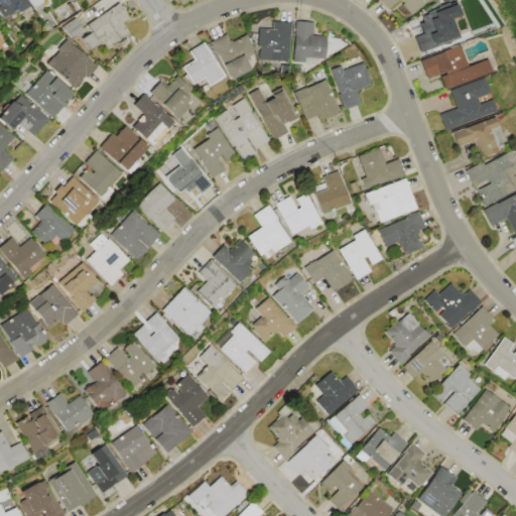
[(0,0),(25,0),(29,5),(17,13),(15,10),(2,18),(0,14),(0,0)]
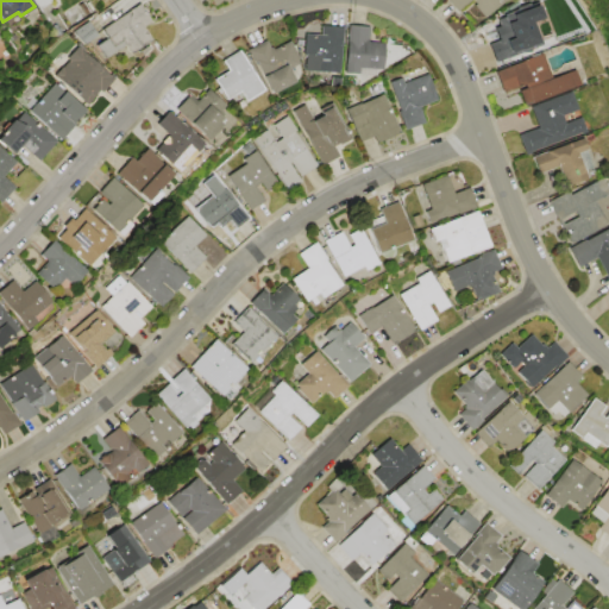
[(447,0),(508,0),(485,19),(473,6),(476,4),(472,0),(470,0),(457,12),(447,0)]
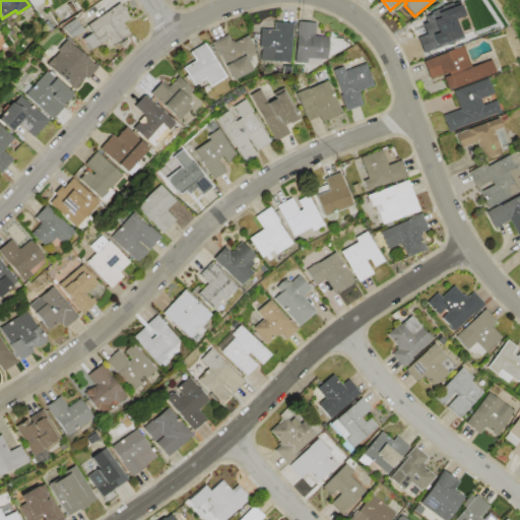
[(457,2),(462,14),(448,19),(457,41),(442,47),(442,46),(421,54),(412,30),(427,24),(423,15),(457,2)]
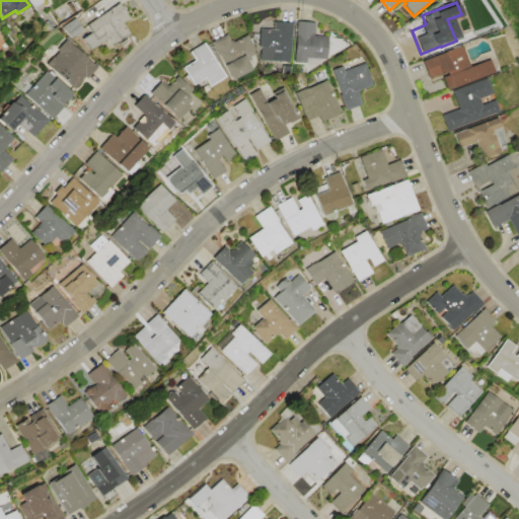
[(79,41),(90,32),(86,25),(120,3),(129,17),(122,22),(130,33),(110,47),(105,40),(86,53),(79,41)]
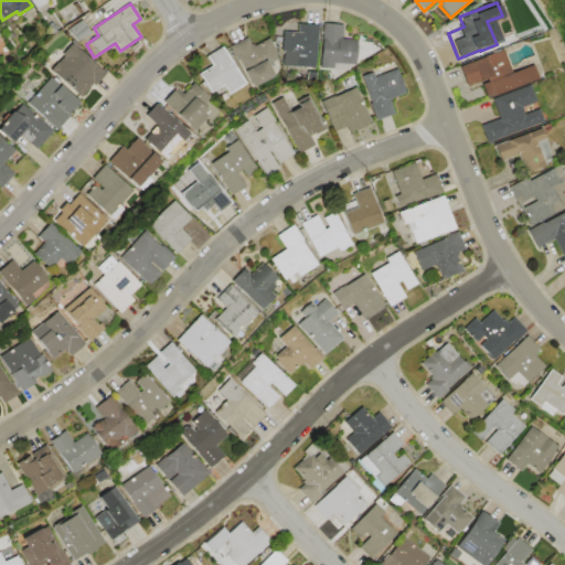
[(82,20),(91,32),(77,42),(74,38),(72,39),(66,31),(82,20)]
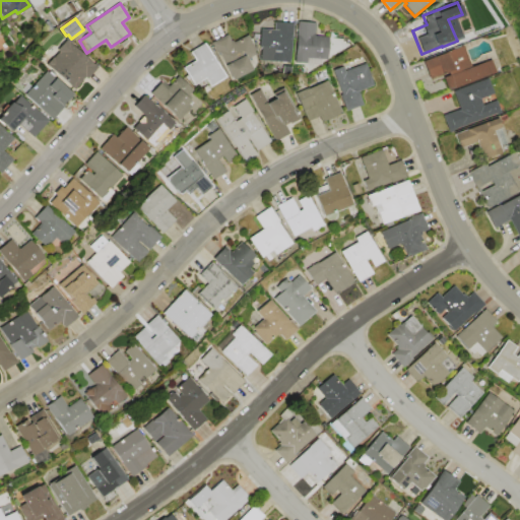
[(291,22),(289,62),(273,61),(273,62),(260,61),(260,48),(258,48),(259,29),(274,30),(274,21),(291,22)]
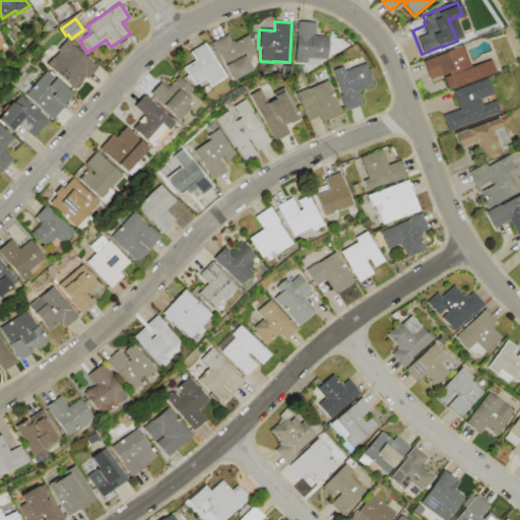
[(297,21),(316,22),(315,34),(314,33),(314,36),(328,37),(326,60),(322,59),(321,65),(295,63),(297,21)]
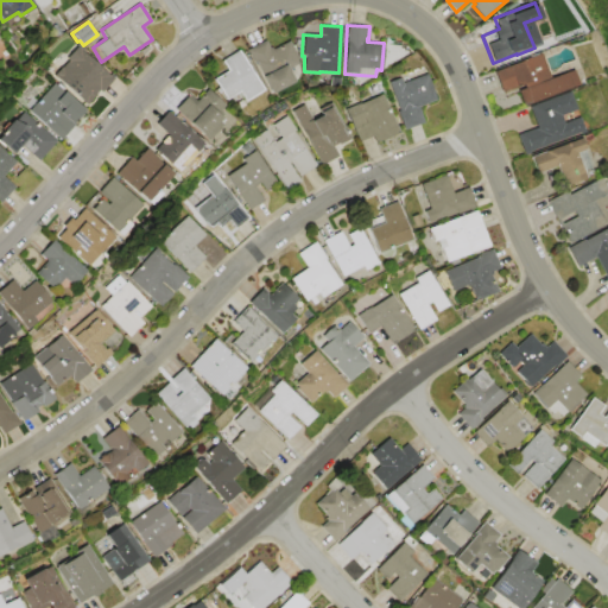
[(248,49),(265,40),(270,49),(273,46),(273,49),(289,42),(299,63),(289,68),(295,81),(271,93),(248,49)]
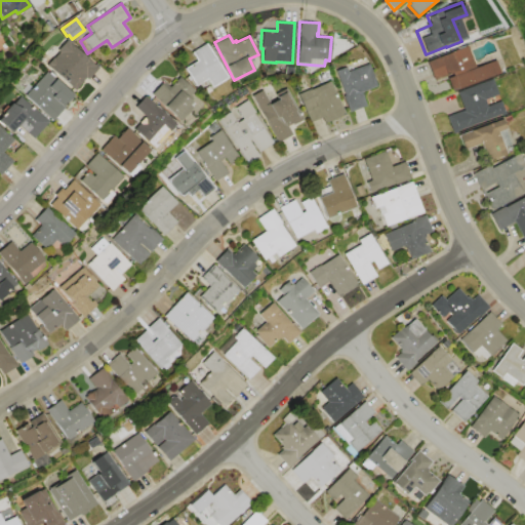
[(97,68),(86,79),(85,78),(74,90),(46,66),(58,52),(57,50),(67,40),(70,42),(70,43),(97,68)]
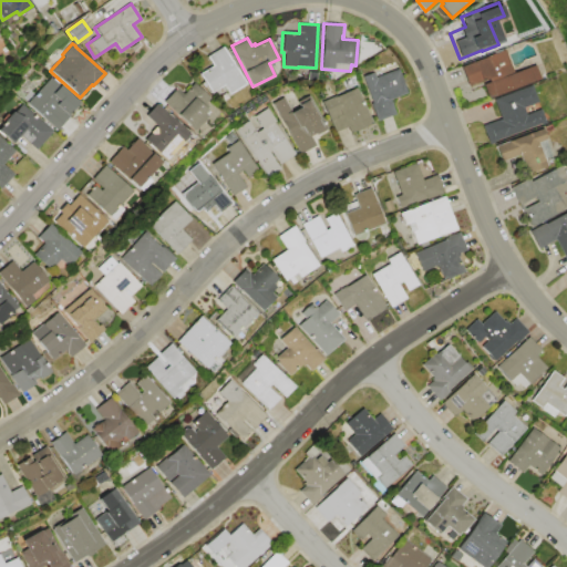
[(223,45),(246,83),(227,94),(222,85),(209,93),(198,73),(212,65),(206,57),(223,45)]
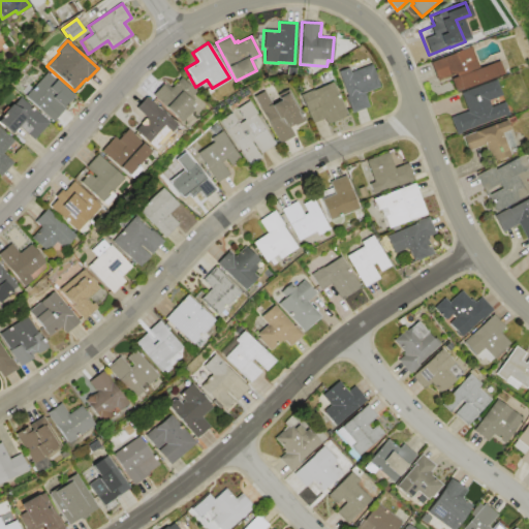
[(503,75),(455,93),(449,79),(457,76),(456,73),(435,81),(428,62),(471,47),(478,67),(498,60),(503,75)]
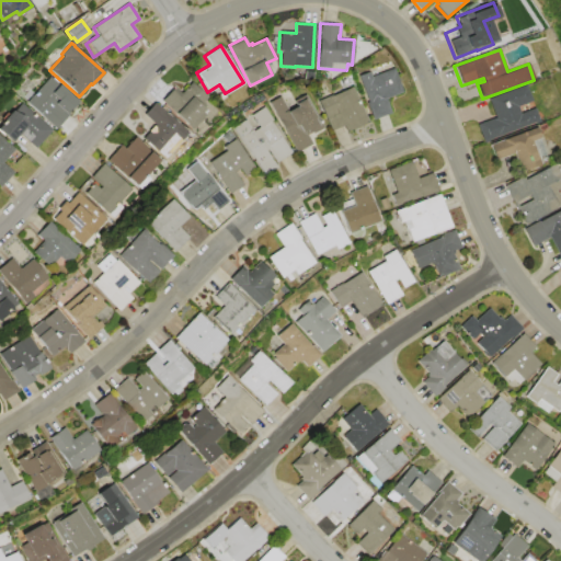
[(358,76),(369,71),(371,76),(393,68),(402,92),(386,98),(391,113),(373,119),(366,102),(368,102),(358,76)]
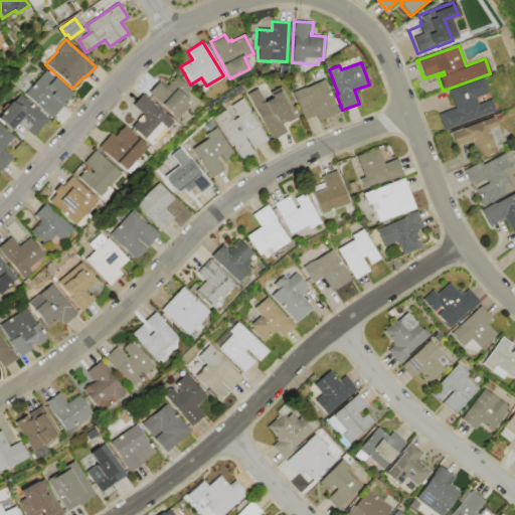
[(46,70),(71,94),(59,109),(50,119),(24,94),(46,70)]
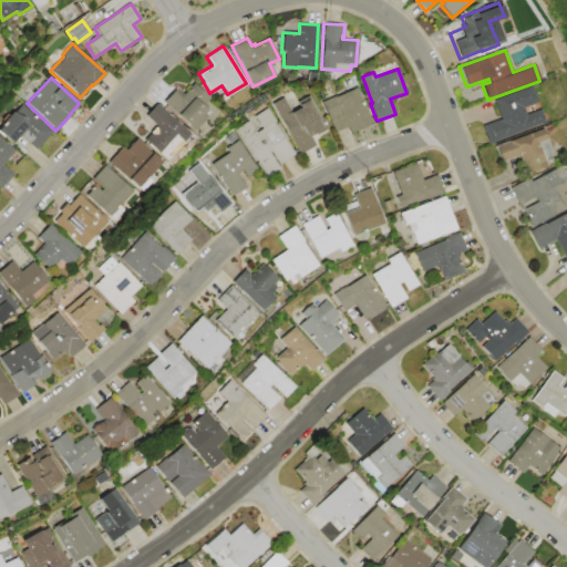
[(163,102),(176,88),(183,94),(193,82),(209,98),(204,104),(208,107),(204,113),(207,115),(193,131),(163,102)]
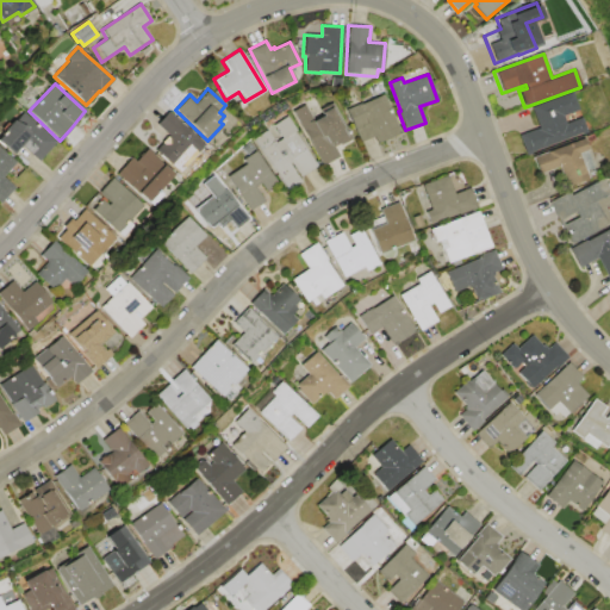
[(571,92),(578,110),(562,116),(566,123),(582,117),(587,134),(527,156),(518,136),(539,128),(530,107),(571,92)]
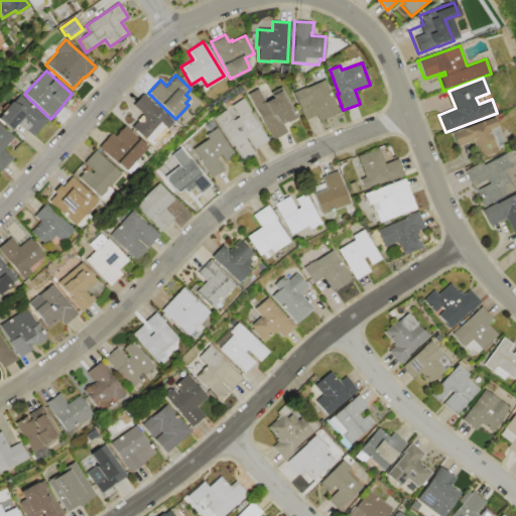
[(293,93),(325,80),(338,112),(317,121),(315,116),(304,120),(293,93)]
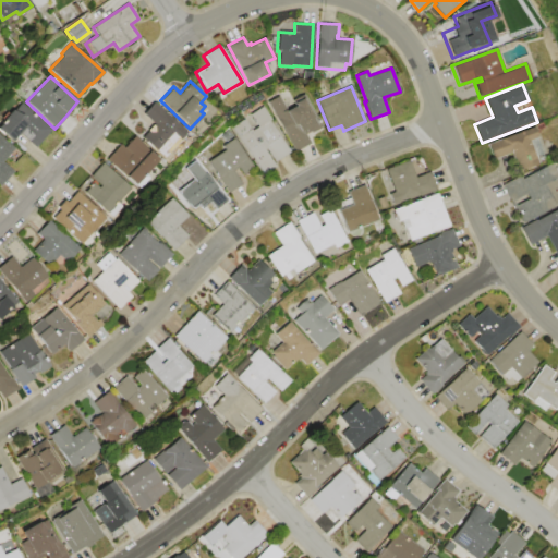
[(267,102),(280,95),(288,108),(290,107),(291,108),(295,106),(292,100),(304,94),(322,126),(311,133),(310,131),(306,133),(311,142),(294,152),(267,102)]
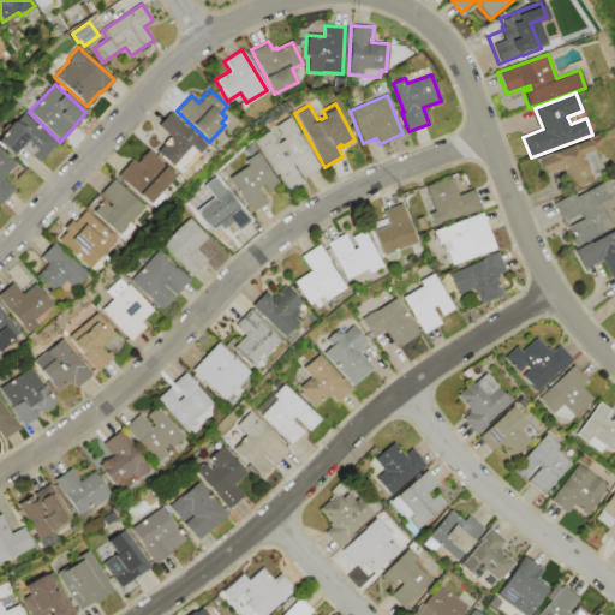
[(24,113),(55,142),(37,162),(21,147),(12,156),(0,144),(0,135),(15,120),(16,121),(24,113)]
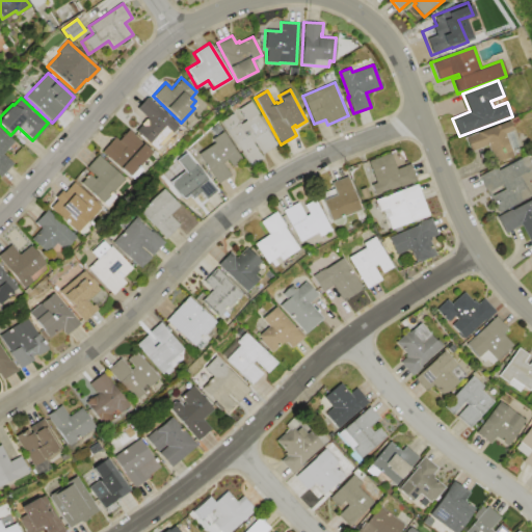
[(147,98),(177,126),(163,140),(160,137),(150,148),(132,132),(143,120),(134,111),(147,98)]
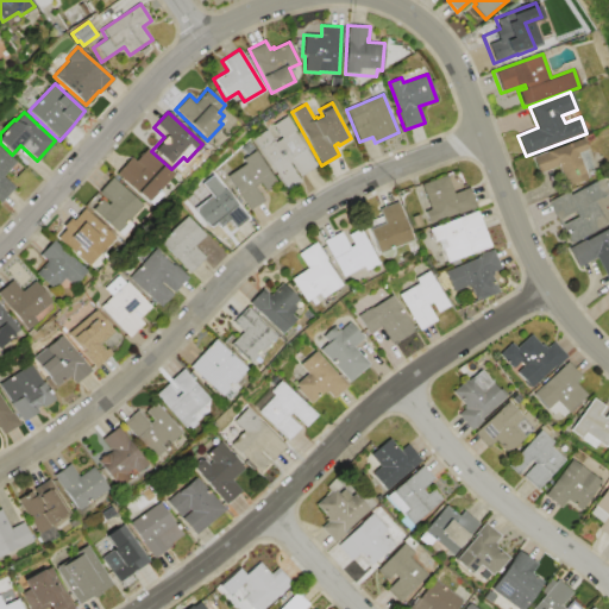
[(253,139),(268,130),(276,142),(282,138),(274,125),(288,115),(297,130),(295,132),(318,165),(299,177),(302,182),(289,190),(253,139)]
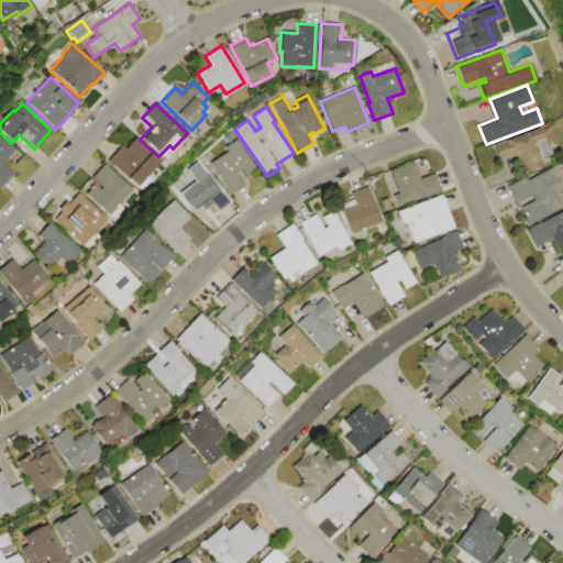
[(490,145),(539,127),(543,139),(542,139),(551,163),(523,174),(516,154),(496,162),(490,145)]
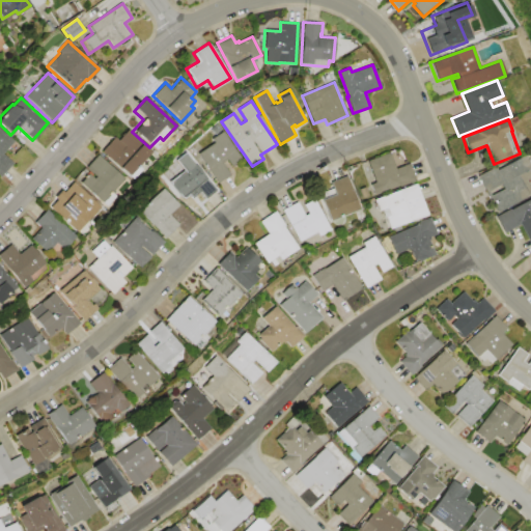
[(0,129),(14,141),(2,154),(12,163),(0,175),(0,129)]
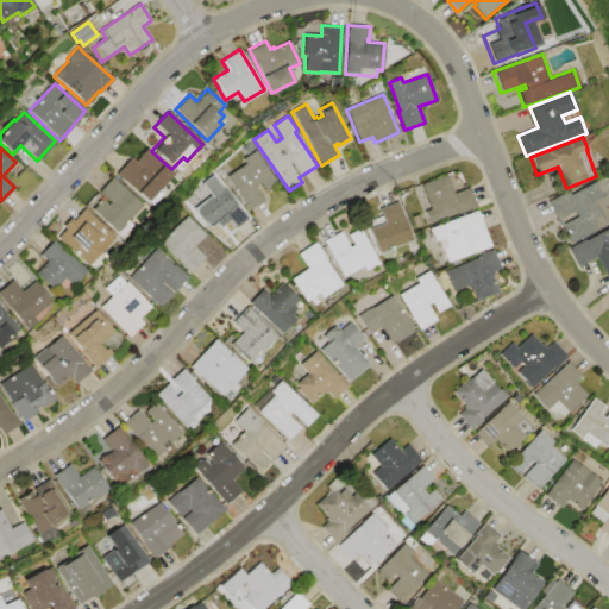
[(115,174),(131,157),(136,161),(146,149),(155,156),(154,157),(171,174),(159,187),(158,187),(154,192),(155,192),(145,202),(115,174)]
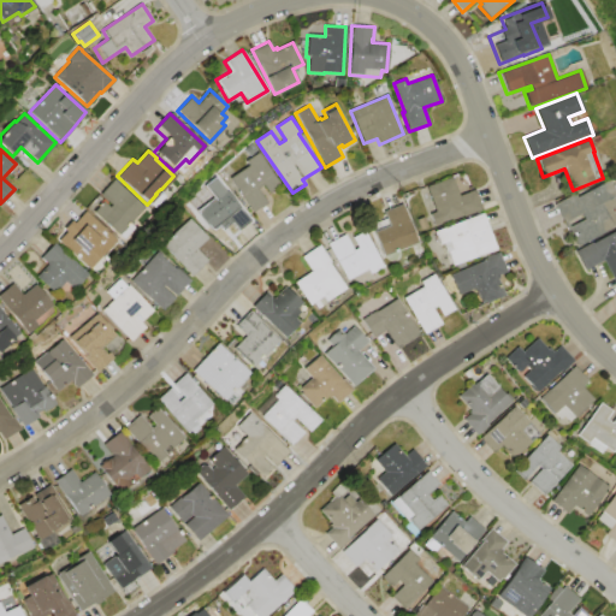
[(259,152),(282,187),(270,194),(264,185),(258,189),(267,202),(252,213),(229,178),(249,165),(246,160),(259,152)]
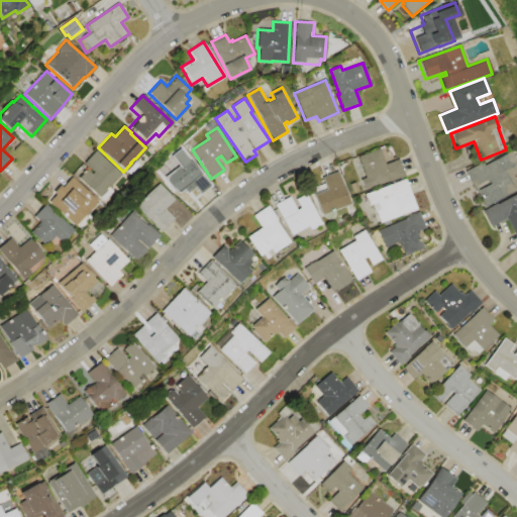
[(379,147),(385,164),(399,160),(404,176),(364,190),(360,180),(366,178),(357,156),(379,147)]
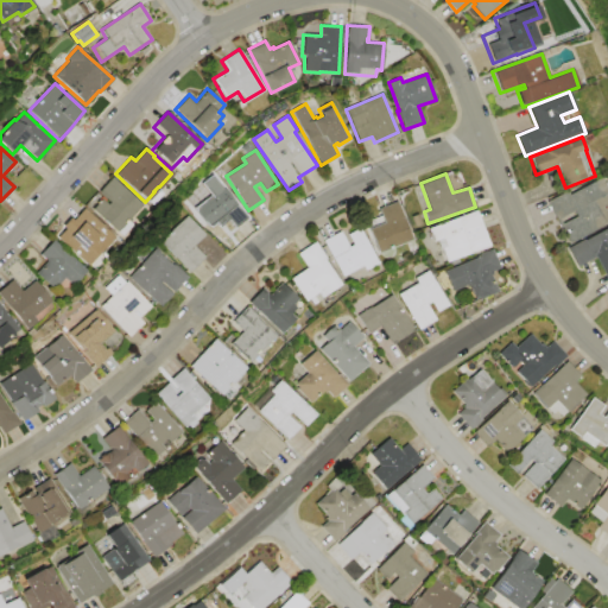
[(112,177),(141,206),(130,219),(127,216),(122,222),(125,223),(115,233),(92,209),(101,198),(107,204),(108,202),(97,191),(112,177)]
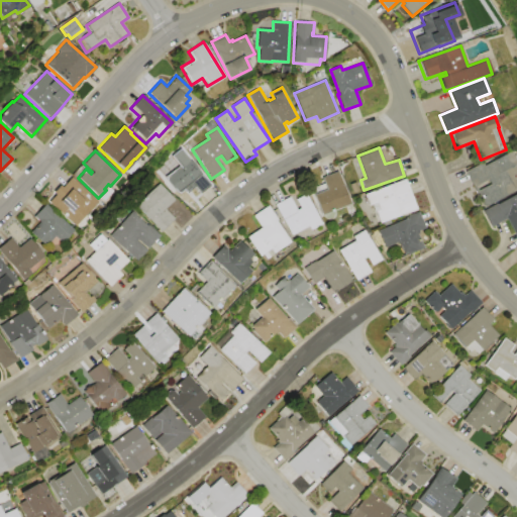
[(464,172),(482,163),(484,166),(512,151),(516,162),(516,190),(483,208),(464,172)]
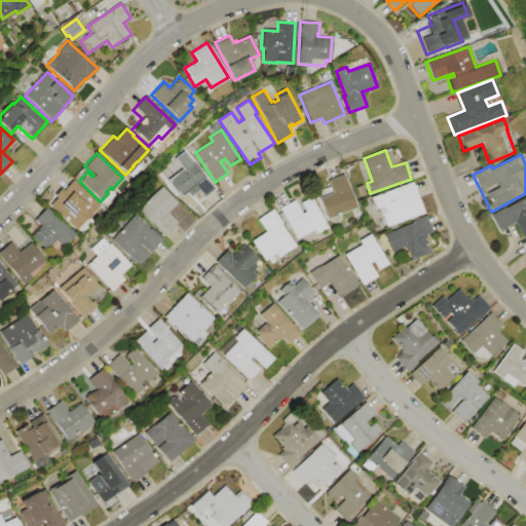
[(189,156),(215,189),(200,199),(192,189),(181,198),(166,180),(182,167),(179,163),(189,156)]
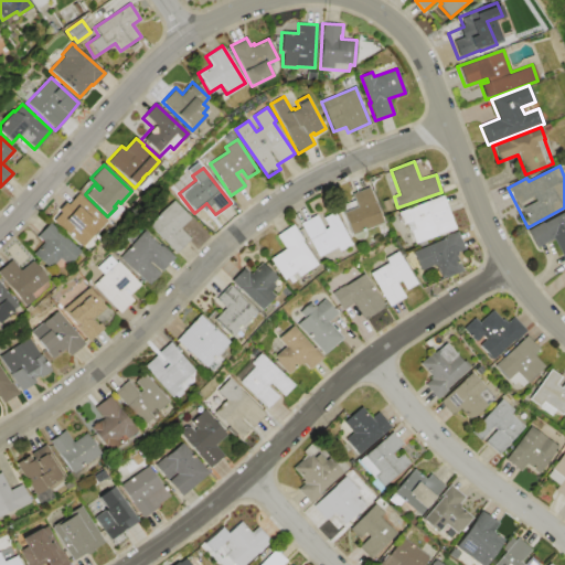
[(369,187),(383,222),(351,235),(339,205),(353,200),(351,193),(369,187)]
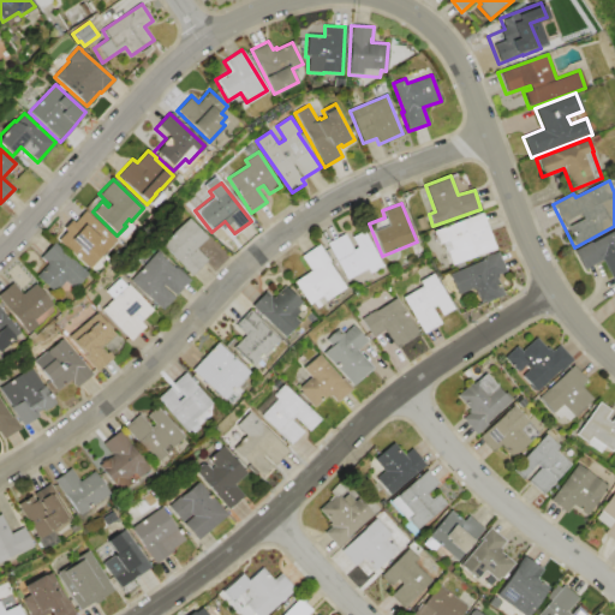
[(58,240),(84,210),(97,224),(89,232),(93,236),(101,226),(117,240),(106,252),(105,251),(89,268),(58,240)]
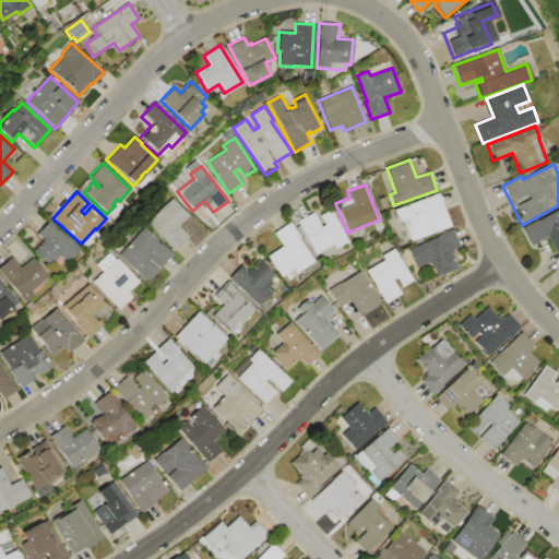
[(392,211),(438,193),(451,226),(411,241),(402,221),(397,223),(392,211)]
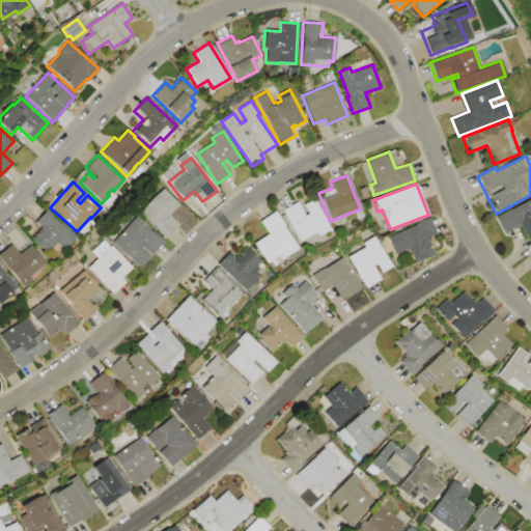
[(163,188),(179,205),(169,214),(179,225),(165,238),(139,211),(163,188)]
